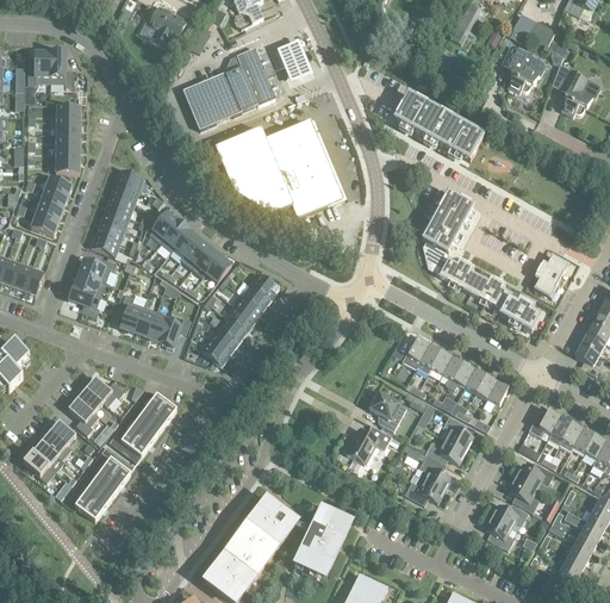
[(234,0),(238,10),(235,12),(234,17),(237,23),(242,26),(253,22),(263,16),(256,1),(260,0),(234,0)]
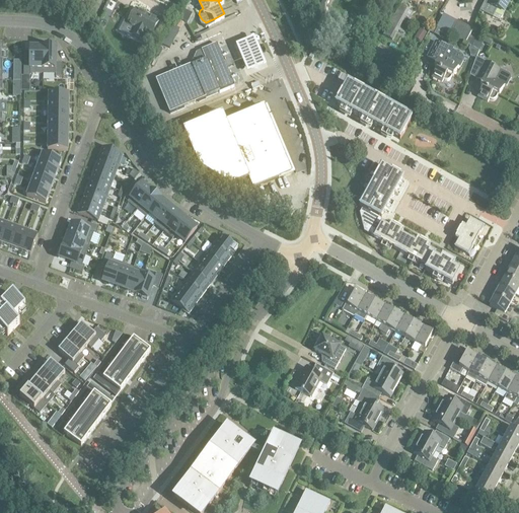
[(327,28),(329,31),(335,28),(332,25),(335,23),(327,13),(325,14),(326,0),(320,0),(320,7),(318,7),(318,12),(320,12),(320,16),(327,27),(327,28)]
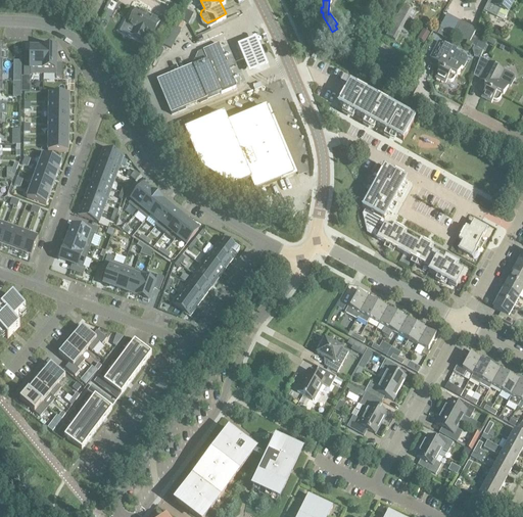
[(413,5),(405,0),(401,0),(385,31),(395,36),(409,12),(412,14),(416,7),(413,5)]
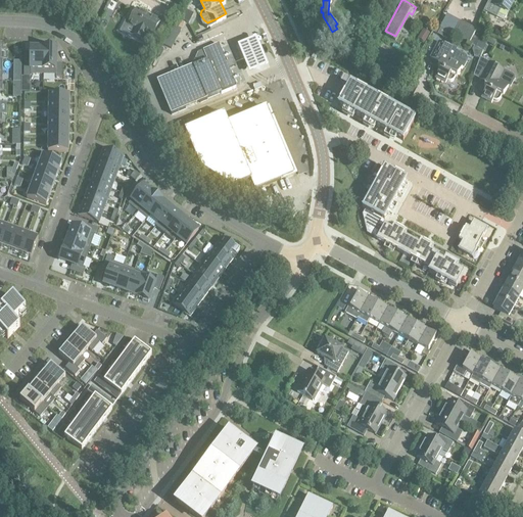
[(486,0),(483,6),(496,12),(501,4),(508,7),(511,0),(486,0)]
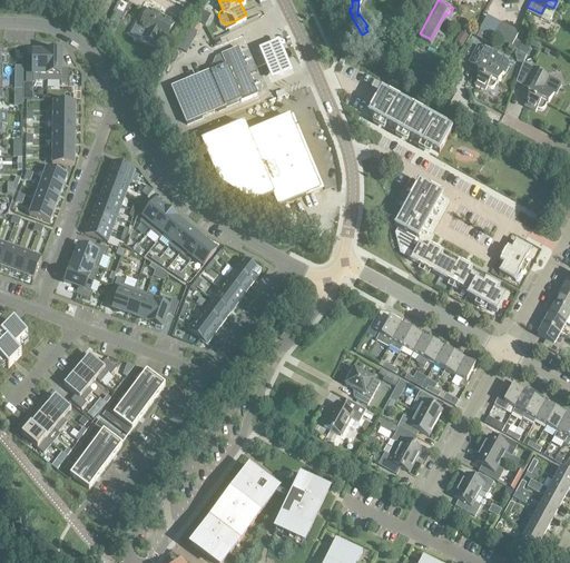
[(159,32),(165,36),(174,18),(148,3),(139,21),(149,27),(146,32),(156,38),(159,32)]
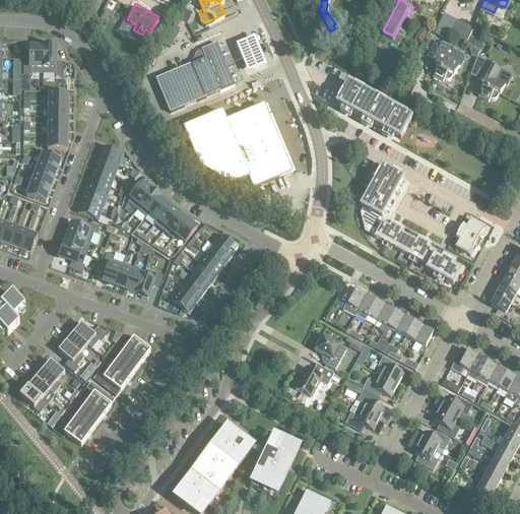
[(185,5),(180,14),(188,17),(192,8),(185,5)]
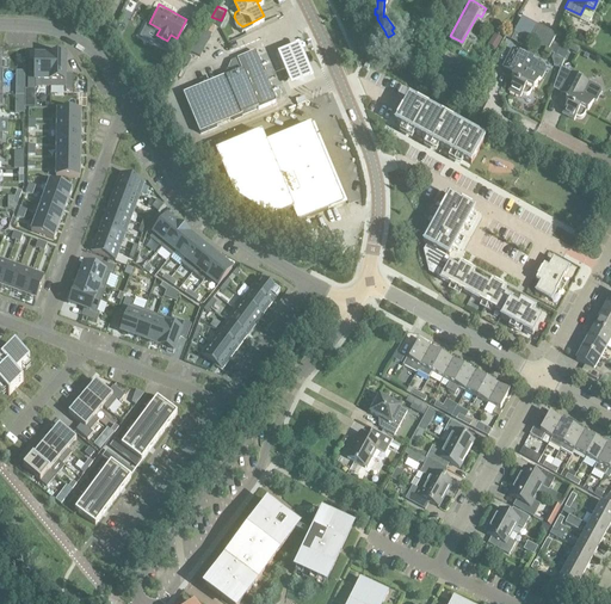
[(537,19),(530,35),(548,44),(556,30),(537,19)]
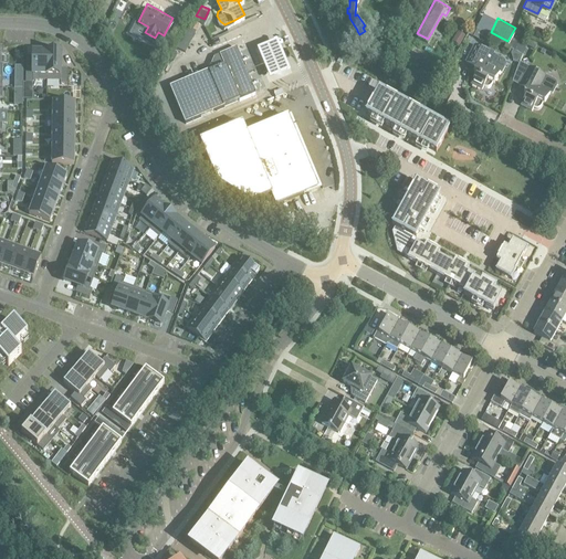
[(471,22),(468,29),(469,29),(473,31),(477,24),(472,22),(471,22)]
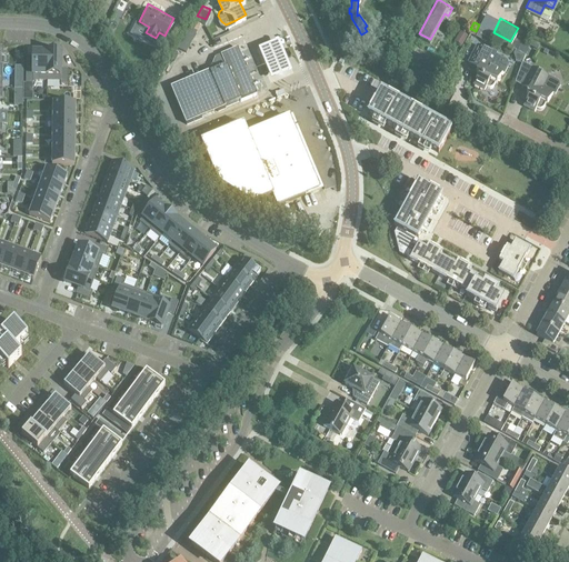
[(479,24),(476,31),(488,38),(490,39),(493,32),(491,31),(487,29),(479,24)]
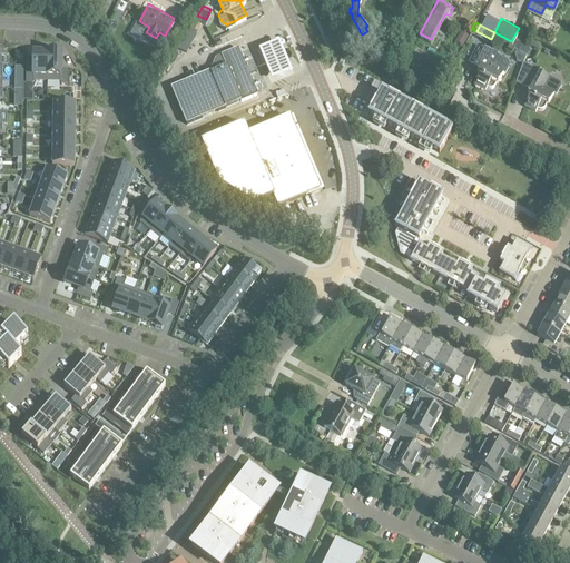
[(470,30),(462,26),(455,36),(464,41),(470,30)]
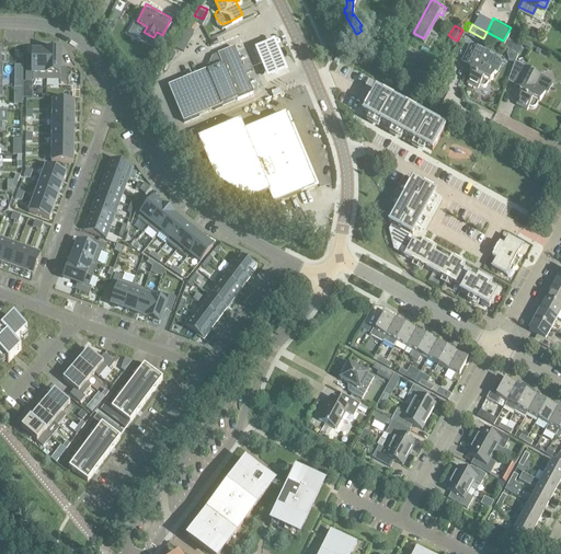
[(525,34),(523,39),(529,44),(533,38),(525,34)]
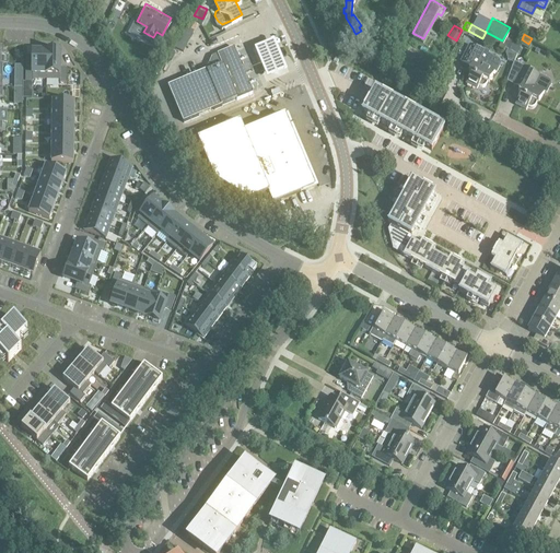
[(257,43),(254,45),(266,75),(270,73),(283,68),(287,67),(273,35),(270,37),(257,43)]
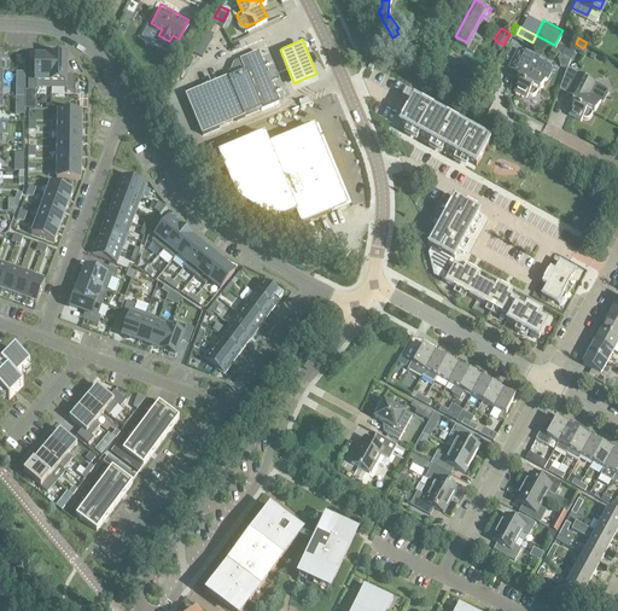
[(571,45),(563,41),(559,47),(567,52),(571,45)]
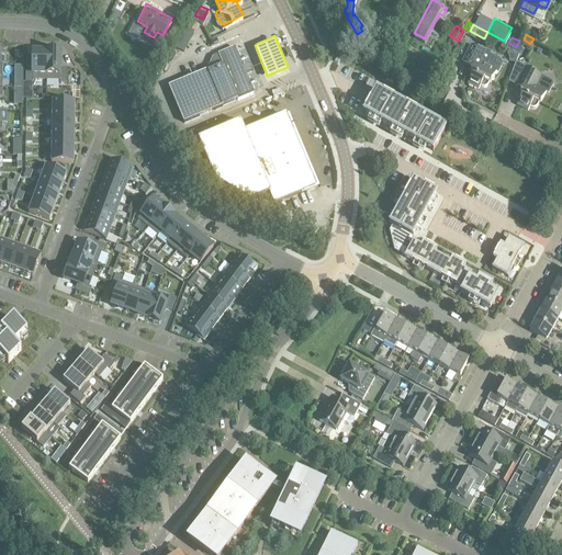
[(492,49),(492,51),(471,40),(462,57),(472,63),(470,67),(473,68),(468,78),(479,83),(480,80),(482,81),(484,82),(486,81),(487,80),(490,77),(491,77),(496,66),(498,67),(502,60),(502,58),(502,56),(501,54),(492,49)]
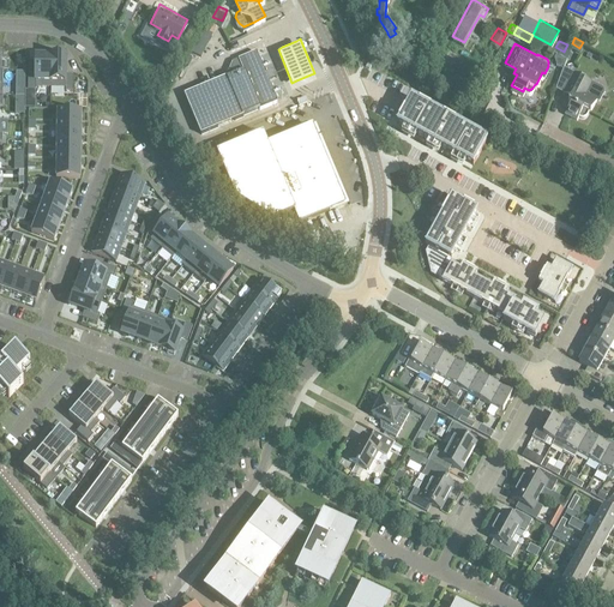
[(185,89),(200,128),(244,110),(244,109),(259,103),(259,104),(277,96),(257,47),(248,50),(239,54),(240,56),(234,59),(229,70),(185,89)]
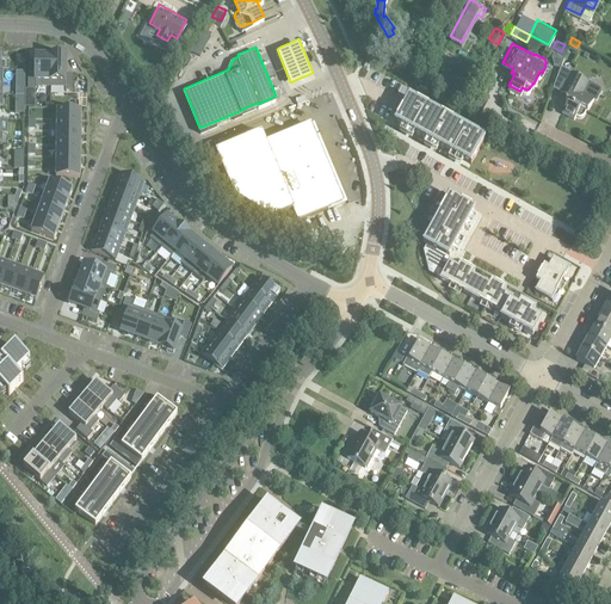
[(28,69),(28,84),(36,84),(36,81),(50,81),(51,50),(36,49),(36,68),(36,69),(28,69)]
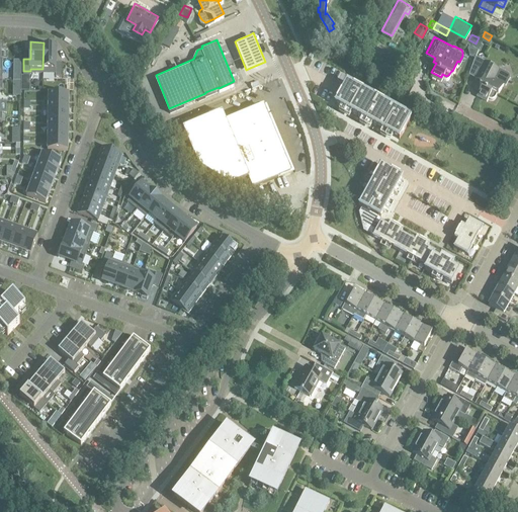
[(44,43),(42,69),(55,69),(55,72),(62,72),(62,60),(56,59),(56,58),(56,43),(56,41),(46,41),(46,43),(44,43)]
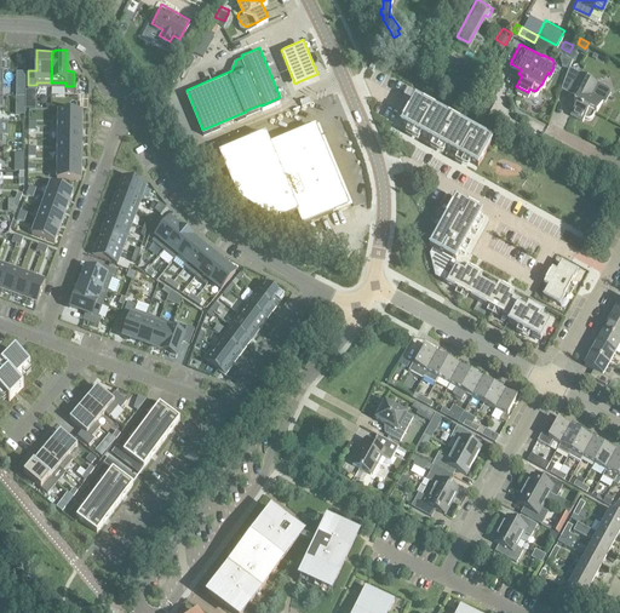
[(579,68),(569,87),(569,89),(577,92),(573,97),(577,98),(570,109),(583,115),(585,112),(586,113),(589,114),(591,113),(592,112),(595,108),(596,108),(603,95),(607,97),(610,90),(610,87),(610,84),(608,82),(598,76),(597,78),(579,68)]
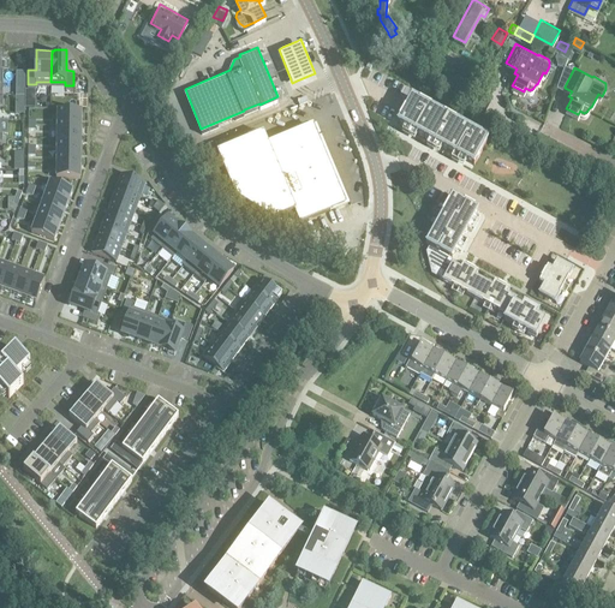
[(413,93),(400,119),(407,123),(411,125),(410,127),(415,130),(417,127),(419,130),(433,136),(435,138),(434,141),(440,144),(441,141),(445,143),(457,150),(460,152),(459,154),(464,158),(466,155),(469,156),(477,161),(490,135),(413,93)]
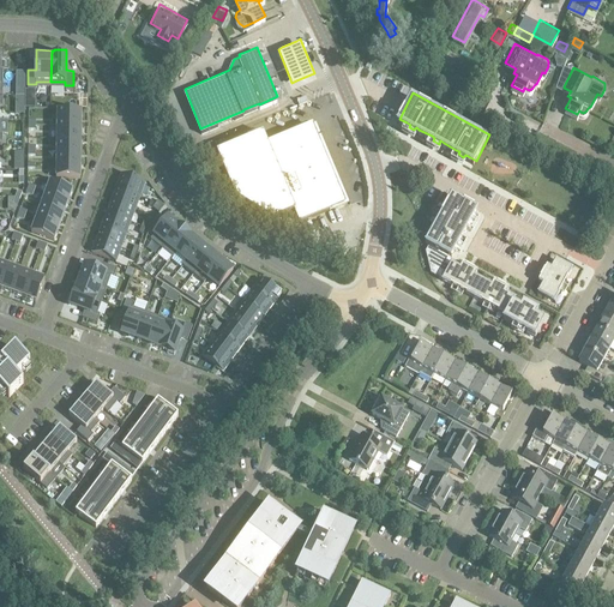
[(82,106),(58,104),(58,119),(82,119),(82,106)]
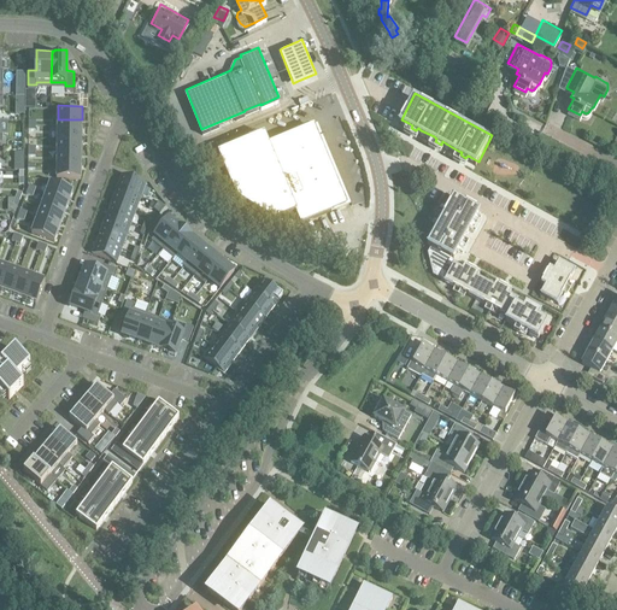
[(58,119),(58,133),(82,133),(82,119),(58,119)]
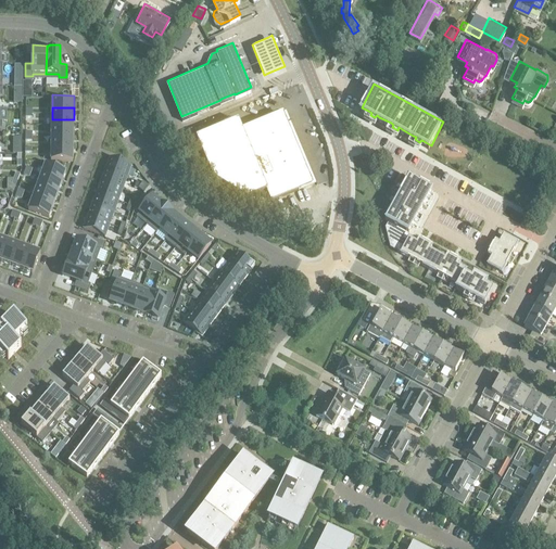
[(191,124),(176,130),(191,167),(206,177),(213,174),(254,156),(258,166),(300,150),(282,109),(242,126),(238,116),(196,133),(191,124)]
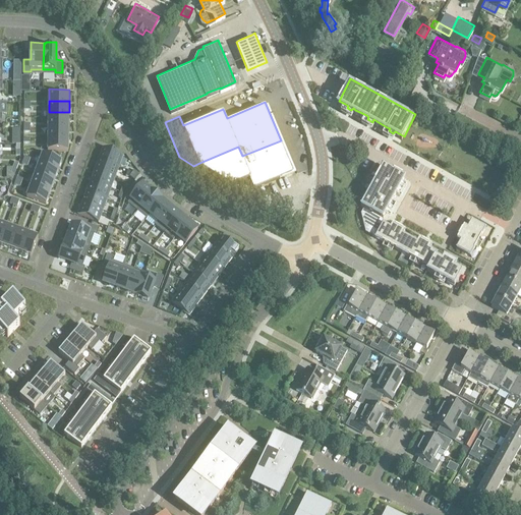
[(49,112),(48,123),(69,123),(69,112),(49,112)]
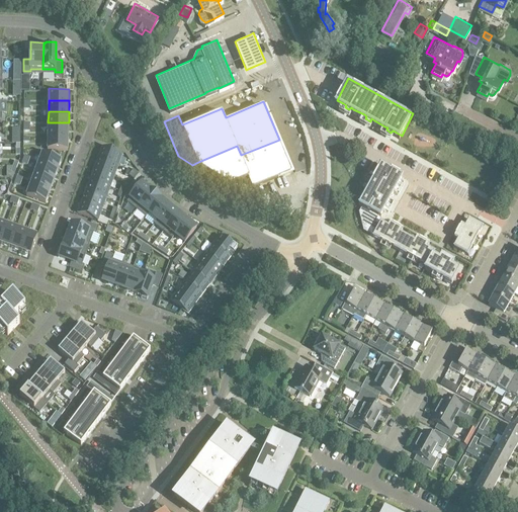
[(48,122),(48,134),(69,134),(69,122),(48,122)]
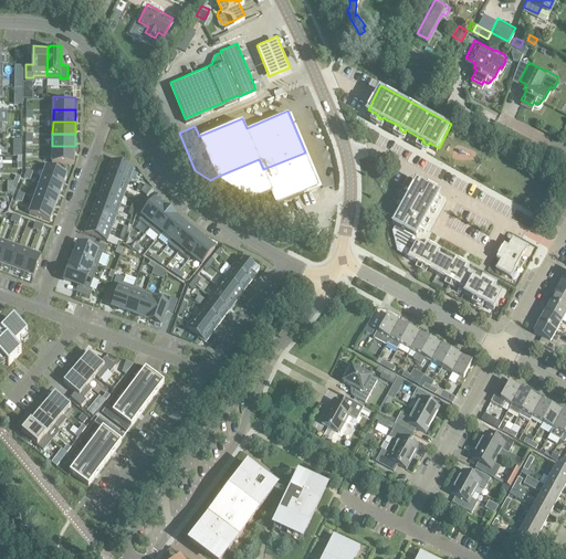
[(75,146),(52,146),(52,158),(74,159),(75,146)]
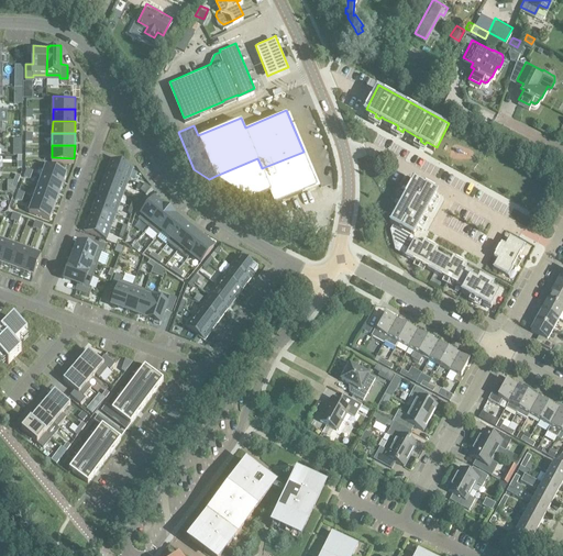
[(316,181),(304,152),(262,168),(257,158),(216,176),(249,198),(271,189),(275,199),(316,181)]
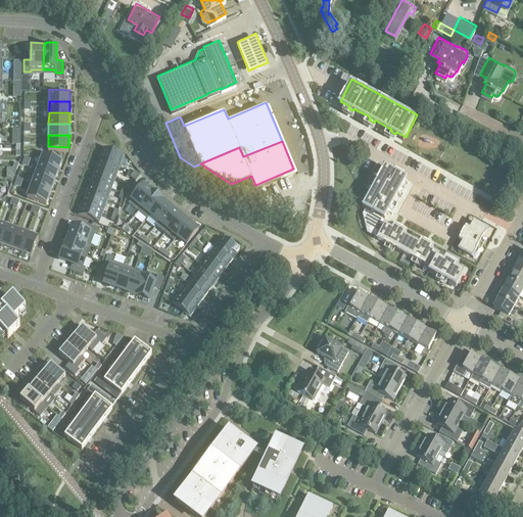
[(103,143),(99,154),(120,161),(124,150),(103,143)]
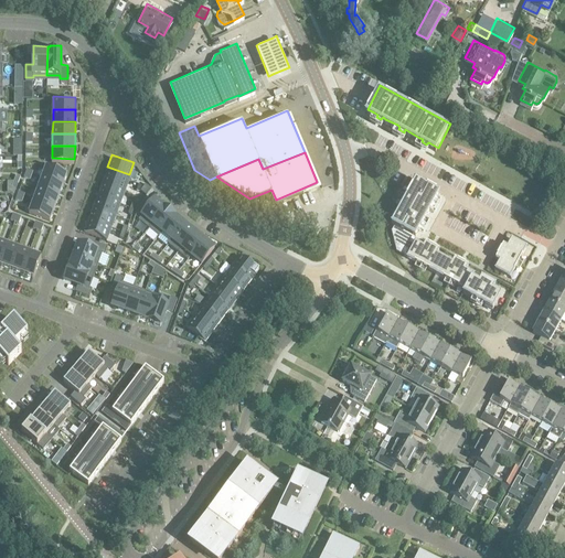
[(42,173),(63,181),(67,169),(46,161),(42,173)]
